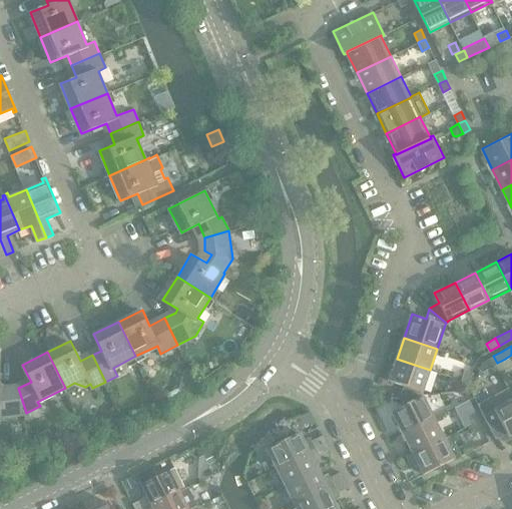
[(483,370),(497,363),(493,356),(483,362),(481,369),(483,370)]
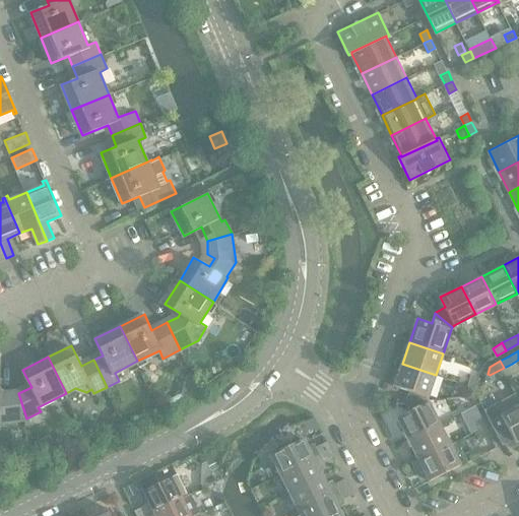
[(409,389),(406,399),(429,397),(429,395),(436,375),(402,364),(395,385),(409,389)]
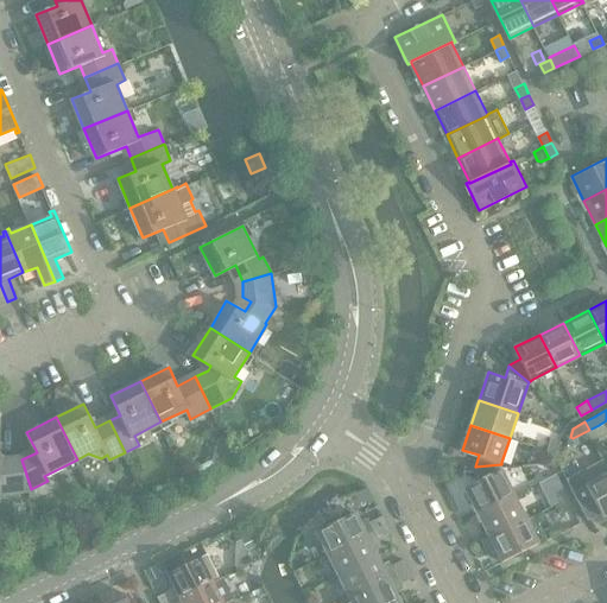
[(556,451),(560,439),(551,437),(547,448),(556,451)]
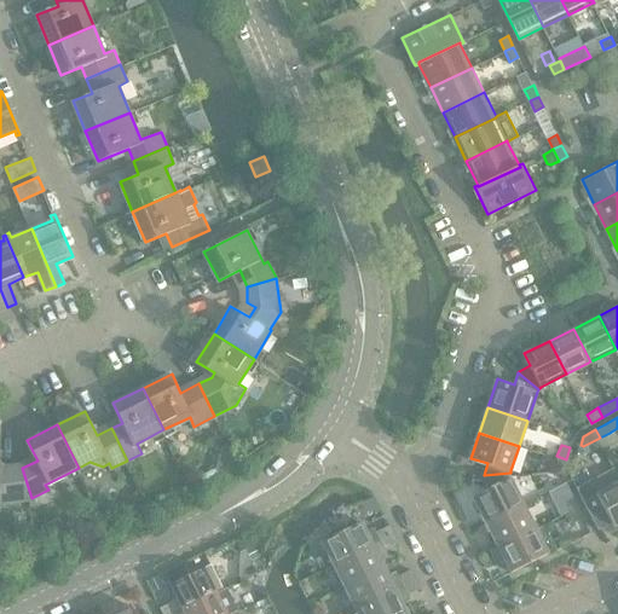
[(0,457),(3,453),(0,451),(0,500),(30,498),(32,498),(22,468),(6,470),(1,479),(0,478),(0,457)]
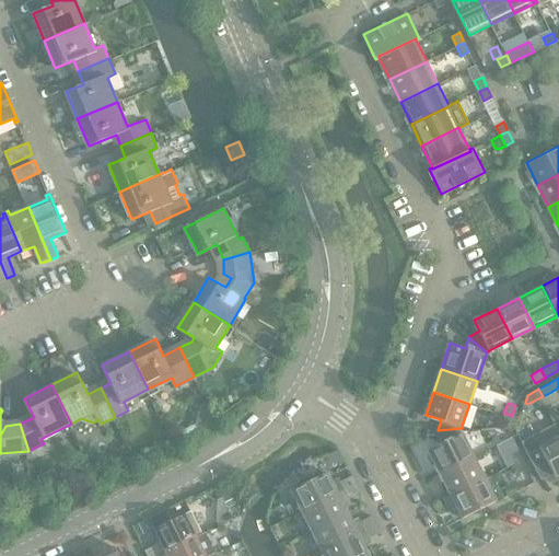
[(558,426),(556,421),(523,440),(528,452),(542,477),(554,472),(556,475),(558,474),(558,426)]
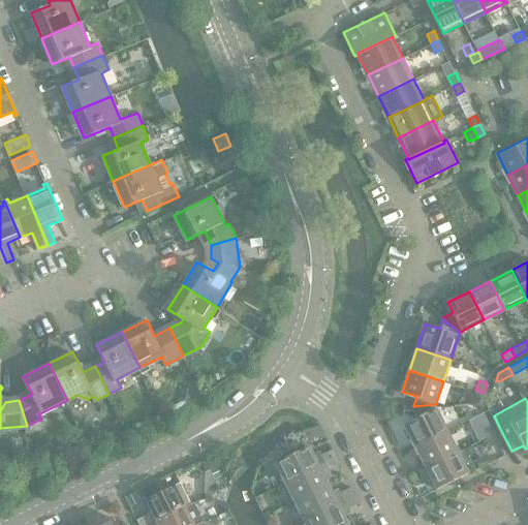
[(404,424),(415,445),(447,429),(437,408),(436,404),(413,406),(418,417),(404,424)]
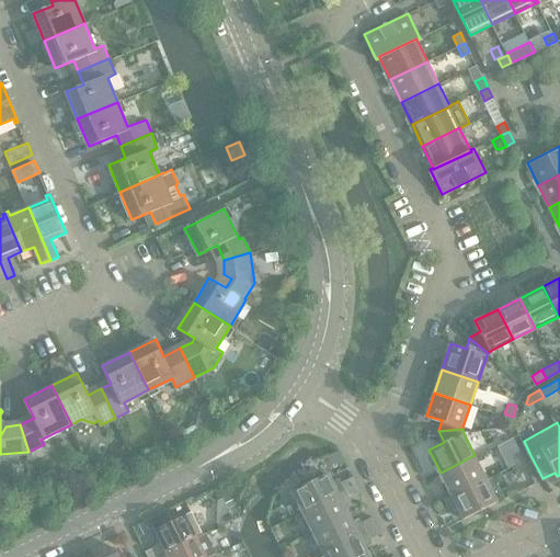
[(511,452),(515,462),(524,457),(520,448),(511,452)]
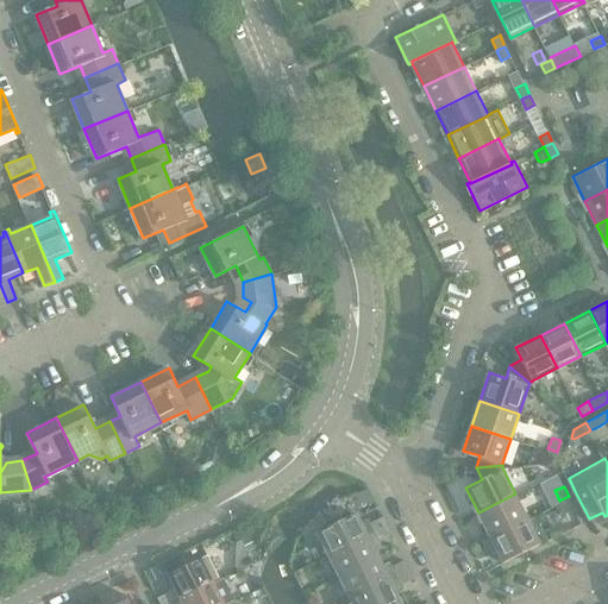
[(478,513),(489,535),(526,517),(515,494),(478,513)]
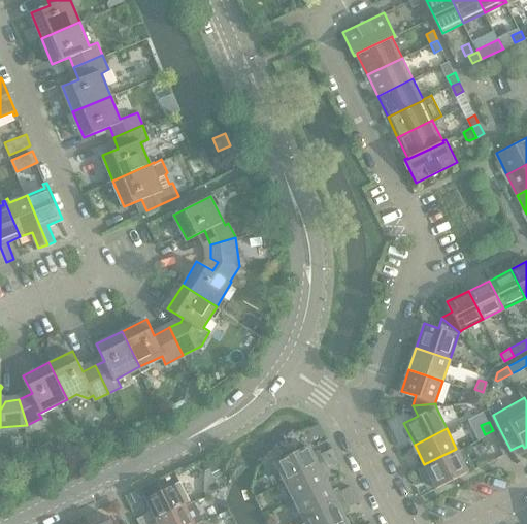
[(498,441),(493,430),(485,434),(491,445),(498,441)]
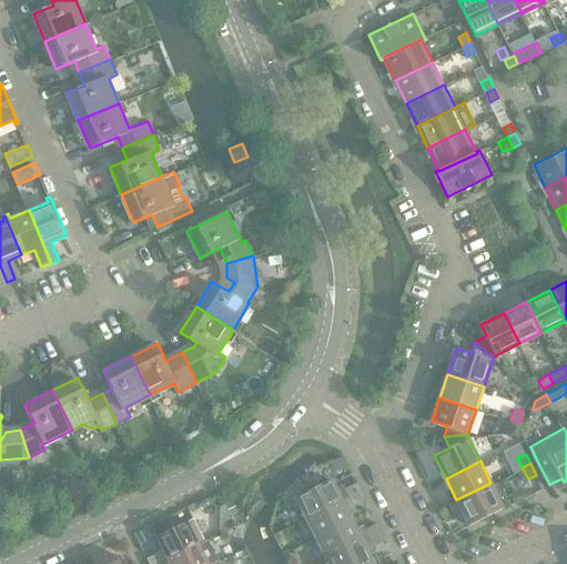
[(306,517),(350,495),(351,495),(346,486),(345,487),(336,487),(332,477),(295,496),(306,517)]
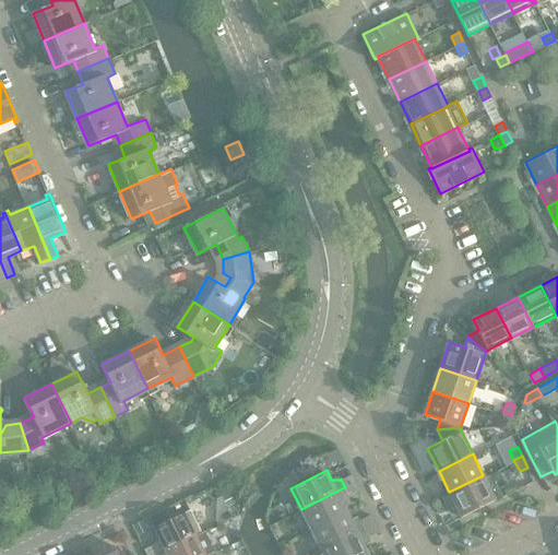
[(483,475),(449,492),(450,494),(444,496),(451,508),(456,506),(461,516),(495,499),(491,492),(493,492),(496,484),(490,472),(483,475)]
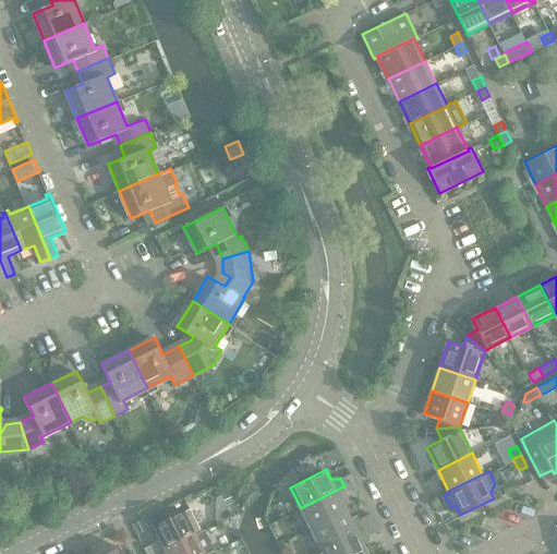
[(58,472),(41,481),(48,493),(64,485),(58,472)]
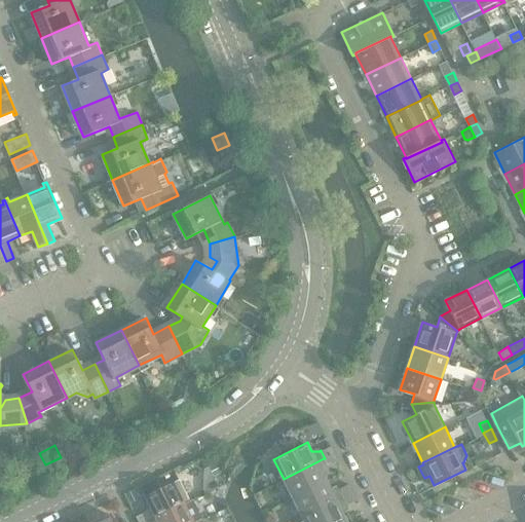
[(321,450),(325,458),(335,452),(332,445),(321,450)]
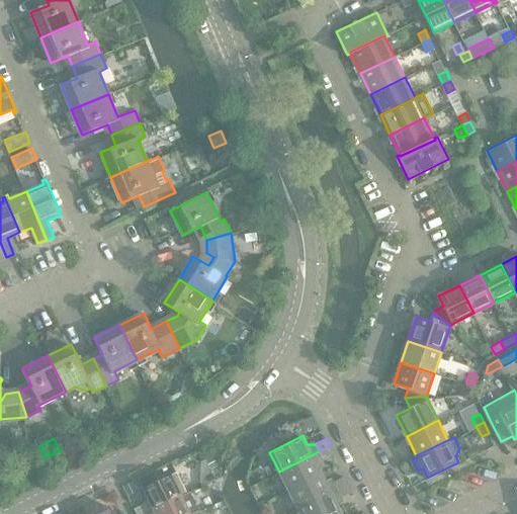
[(334,453),(330,445),(320,451),(319,451),(323,459),(324,459),(334,453)]
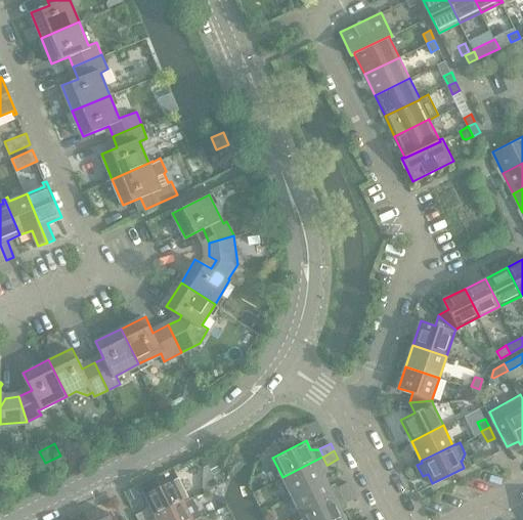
[(282,477),(292,495),(325,479),(321,472),(325,470),(329,466),(328,465),(327,465),(322,457),(282,477)]
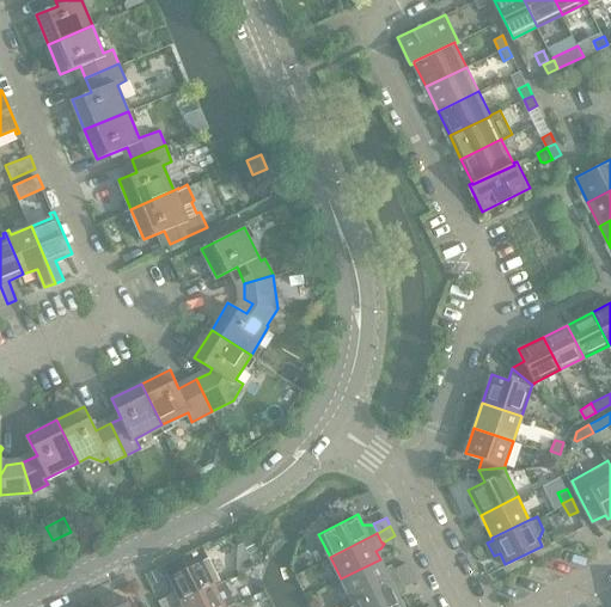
[(244,540),(250,551),(258,547),(252,537),(244,540)]
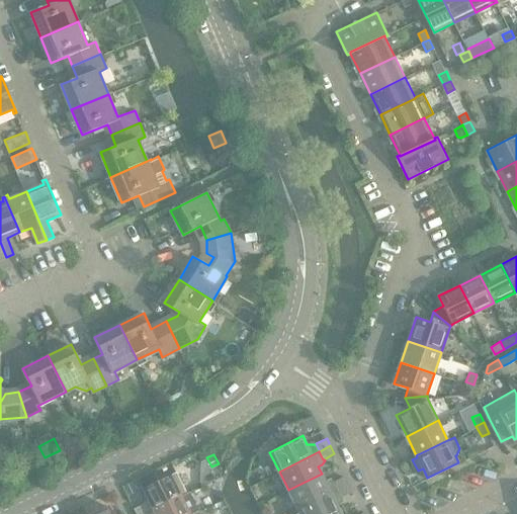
[(201,458),(200,481),(201,484),(214,477),(204,457),(201,458)]
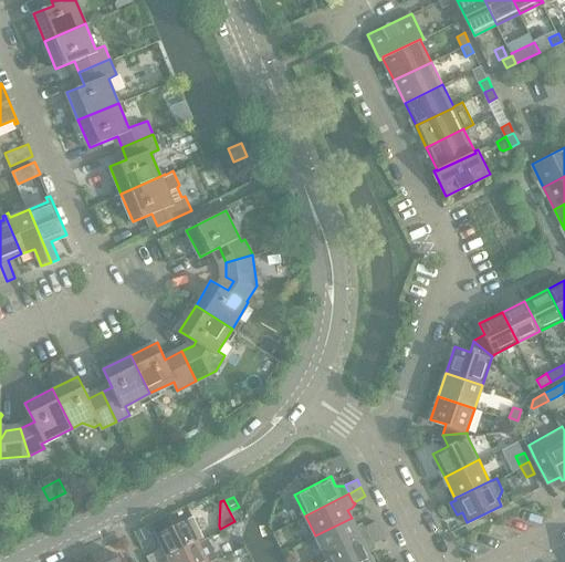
[(148,553),(152,561),(205,537),(194,514),(157,533),(163,547),(148,553)]
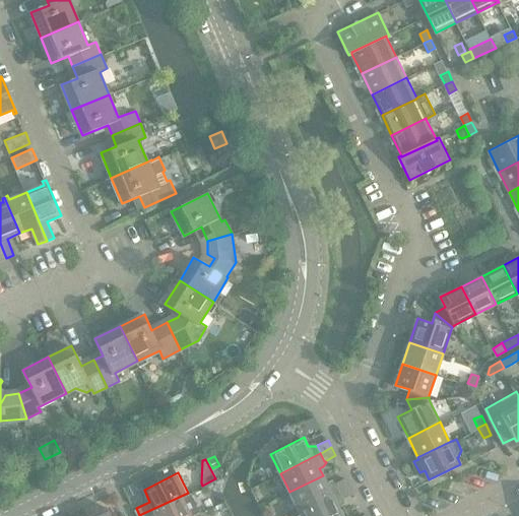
[(327,484),(323,475),(289,492),(300,511),(339,491),(335,482),(335,481),(330,481),(327,484)]
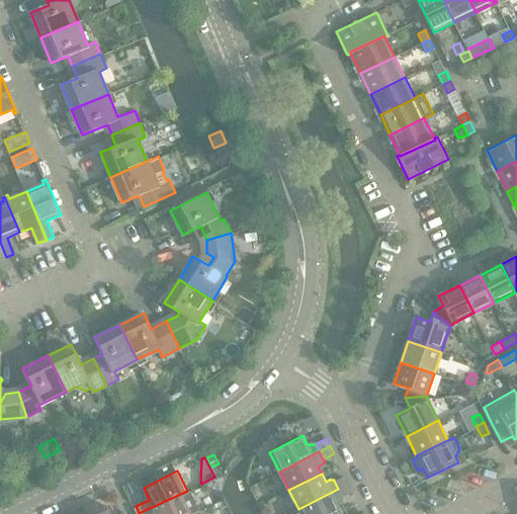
[(338,489),(349,483),(345,476),(334,481),(338,489)]
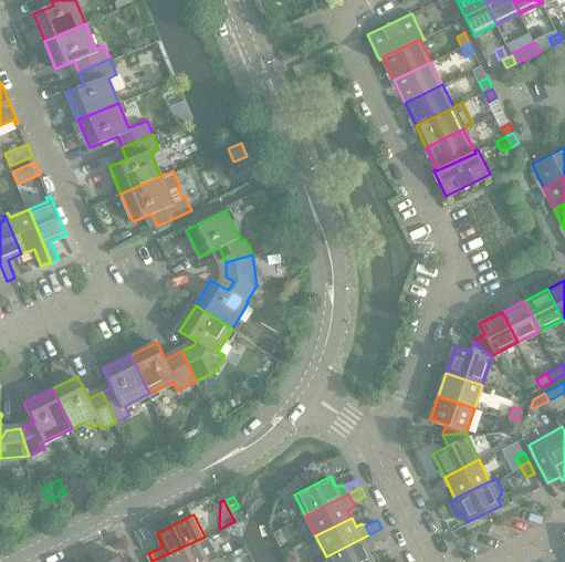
[(145,524),(135,530),(142,541),(152,537),(145,524)]
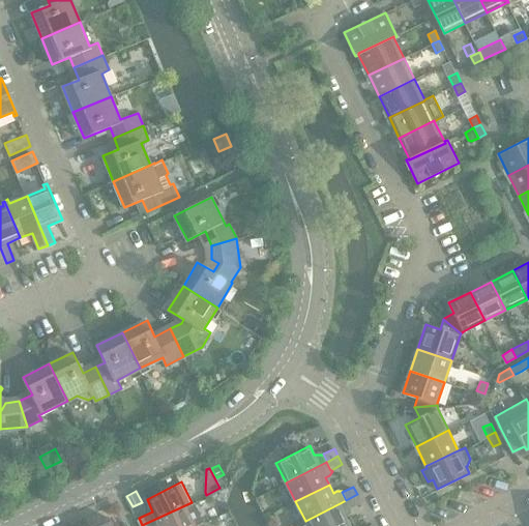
[(226,493),(223,495),(214,499),(221,513),(230,508),(232,507),(229,499),(226,493)]
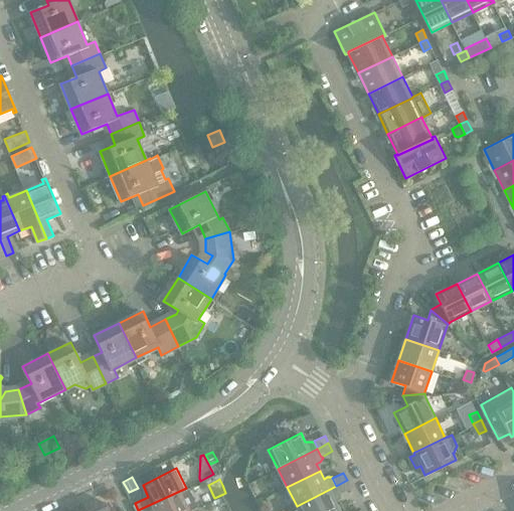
[(336,486),(340,493),(351,488),(347,480),(336,486)]
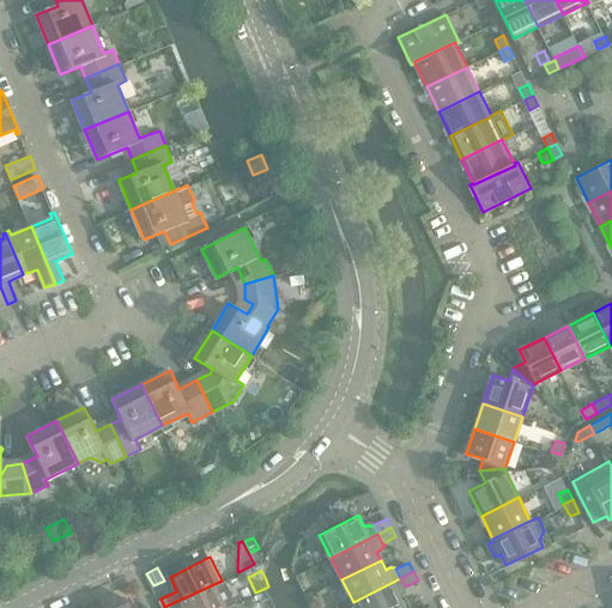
[(400,578),(353,602),(340,607),(393,607),(403,603),(398,595),(403,593),(406,588),(405,587),(400,578)]
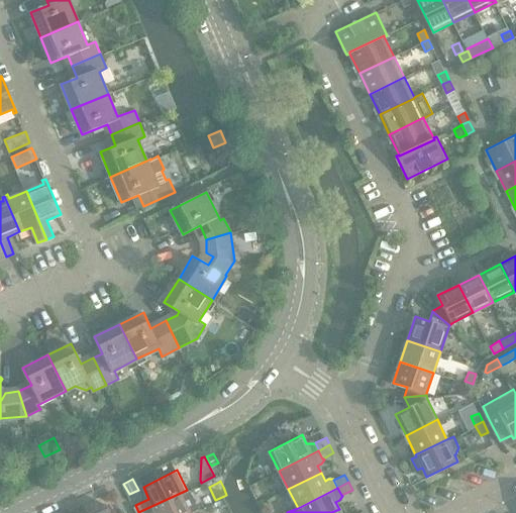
[(189,512),(199,509),(189,490),(188,491),(187,490),(138,512),(189,512)]
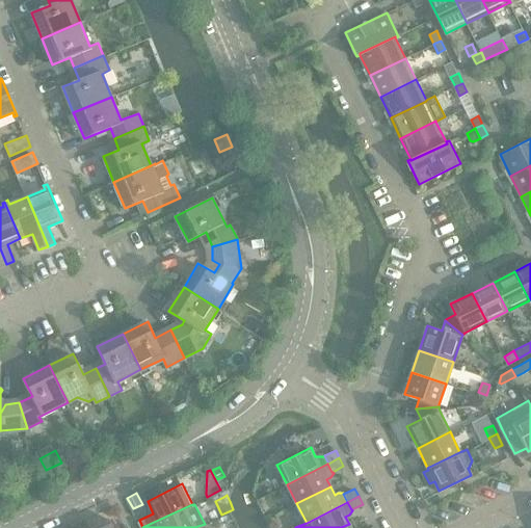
[(117,527),(113,519),(94,527),(117,527)]
